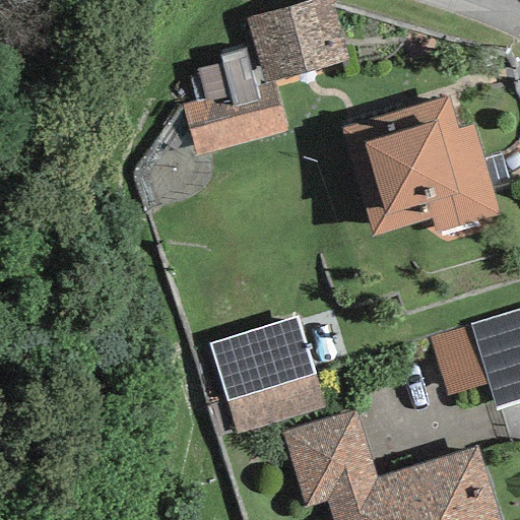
[(329,0),(312,0),(245,18),(258,66),(263,84),(272,81),(346,61),(329,0)]
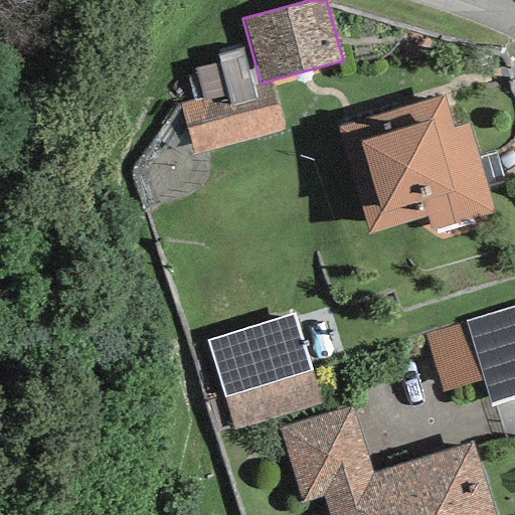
[(193,69),(201,100),(261,83),(255,65),(246,67),(241,48),(216,55),(218,62),(193,69)]
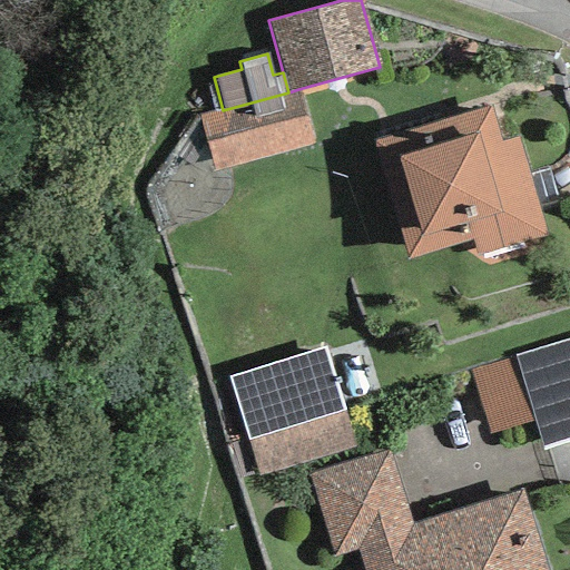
[(313,143),(298,89),(288,92),(223,110),(200,116),(215,169),(313,143)]
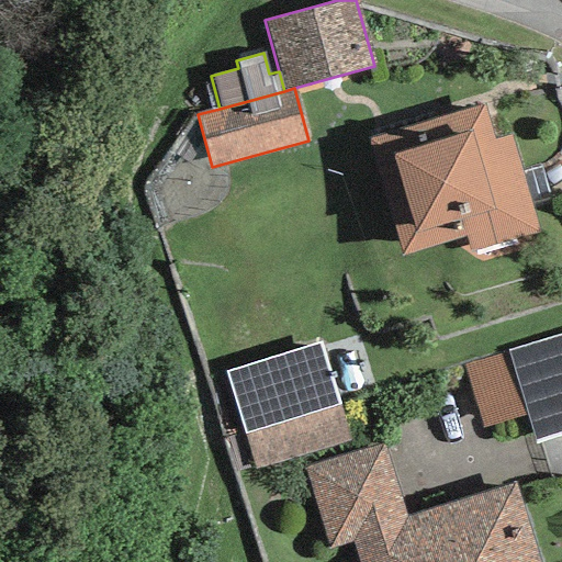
[(403,257),(467,238),(471,254),(539,233),(509,136),(495,141),(484,104),(368,138),(403,257)]
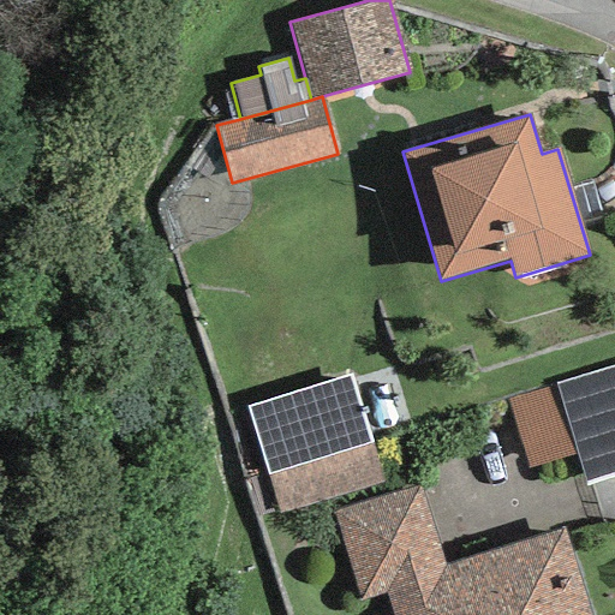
[(614,365),(556,383),(577,455),(585,485),(614,476),(614,365)]
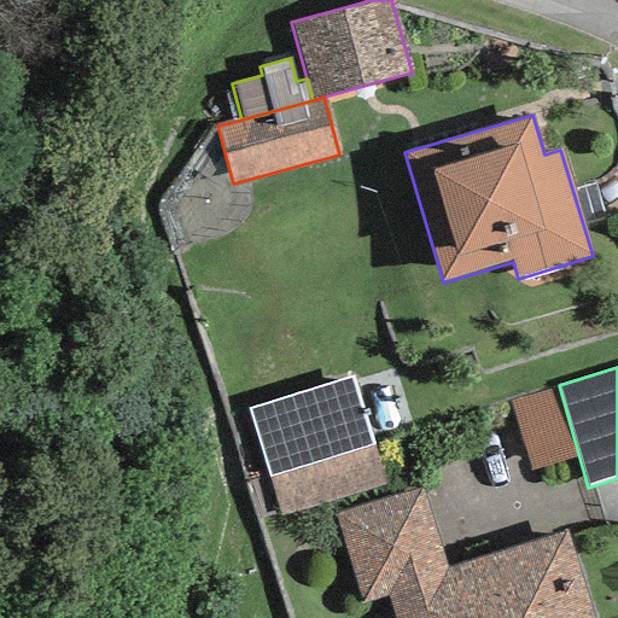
[(248,412),(283,517),(385,483),(350,378),(248,412)]
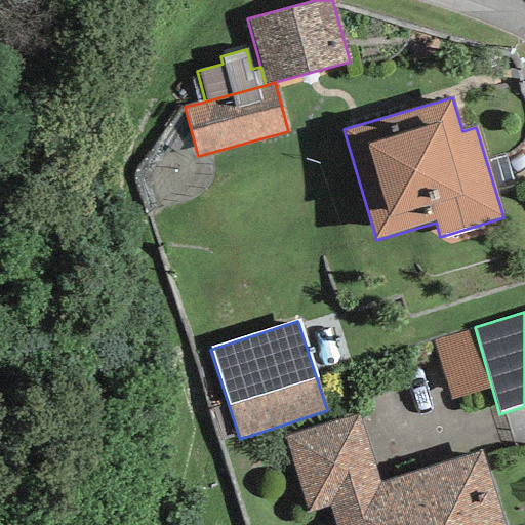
[(492,389),(475,327),(433,339),(450,401),(492,389)]
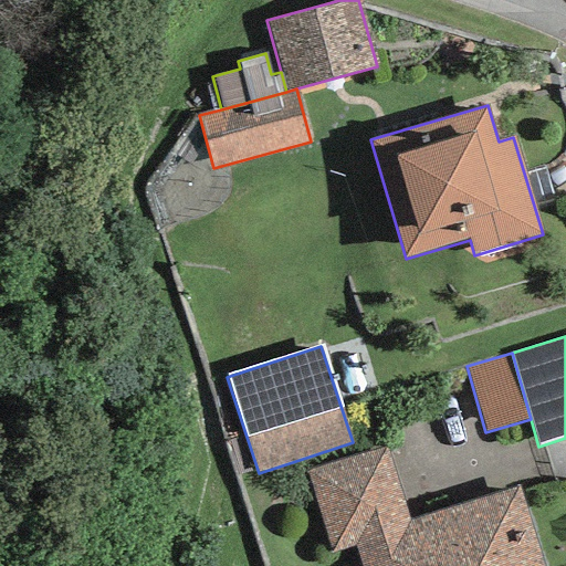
[(386,448),(306,471),(331,553),(355,546),(352,537),(409,520),(386,448)]
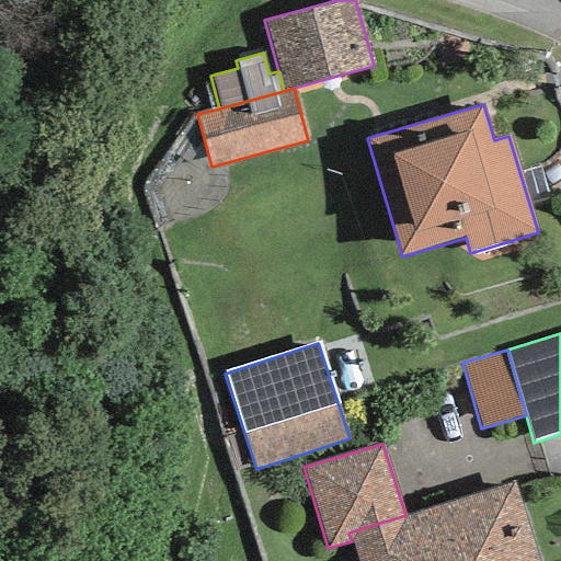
[(352,541),(357,560),(537,560),(514,482),(405,515),(348,533),(352,541)]
